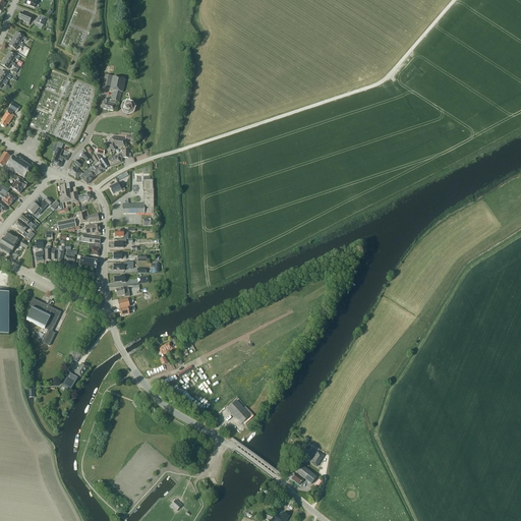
[(20,13),(18,18),(22,20),(30,23),(33,16),(25,13),(24,14),(20,13)]
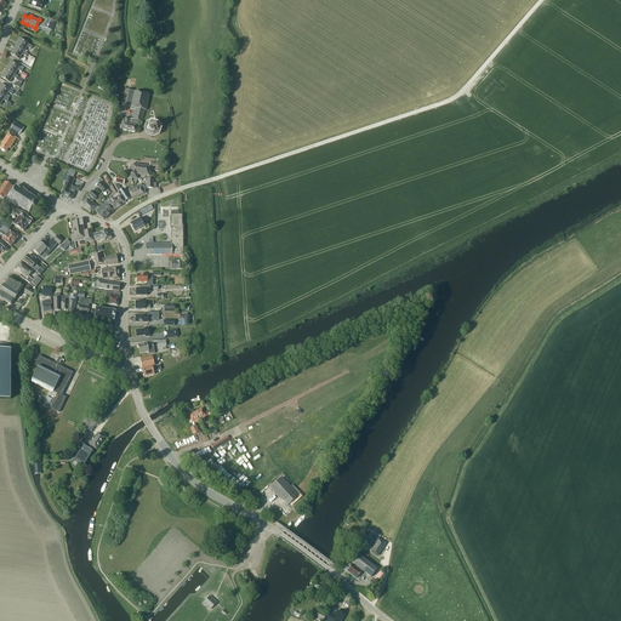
[(49,20),(45,28),(51,30),(55,22),(49,20)]
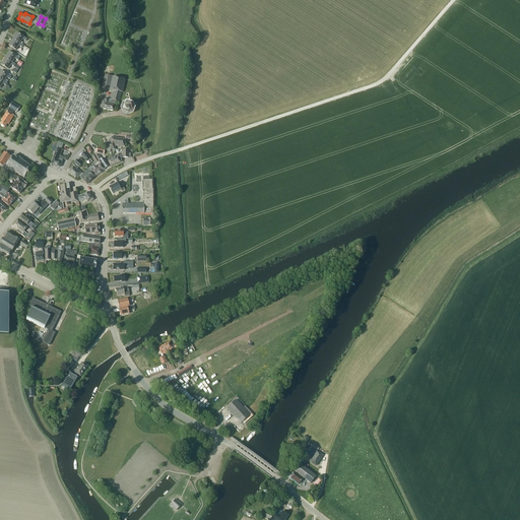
[(16,33),(12,39),(20,44),(22,40),(25,42),(27,40),(16,33)]
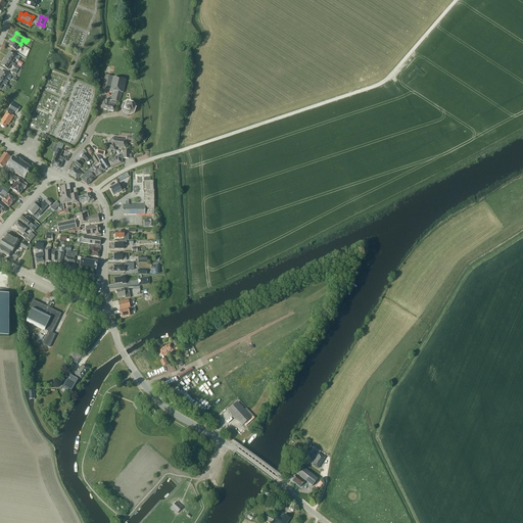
[(20,44),(12,39),(8,46),(16,50),(18,46),(21,48),(24,46),(20,44)]
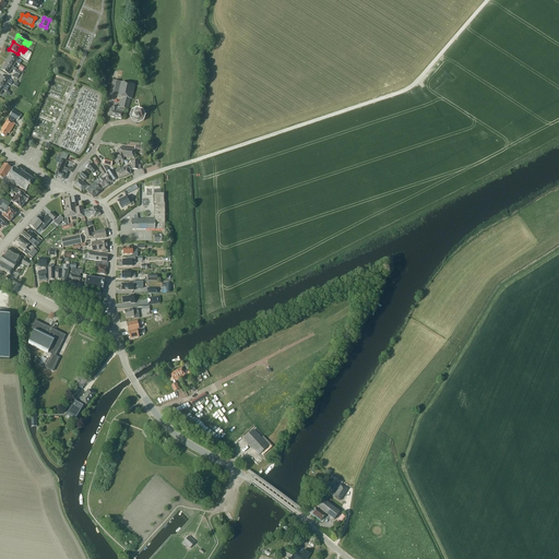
[(10,56),(6,62),(13,68),(15,63),(20,66),(21,63),(10,56)]
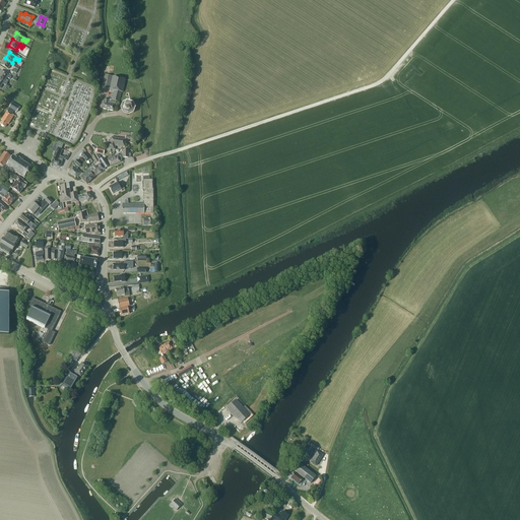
[(12,63),(5,58),(1,65),(8,69),(11,65),(14,67),(15,65),(12,63)]
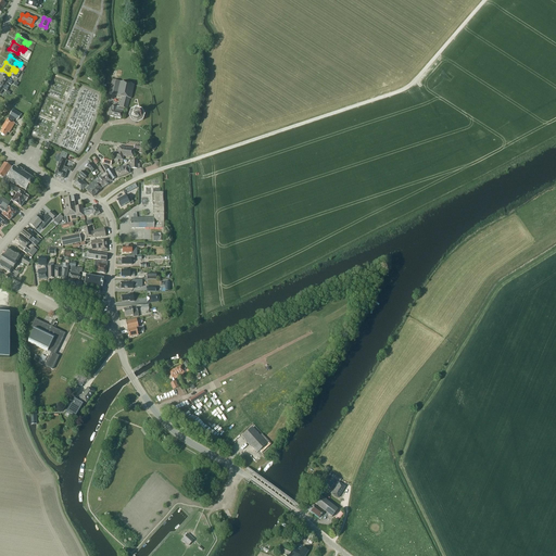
[(1,76),(0,76),(0,85),(4,88),(7,83),(11,85),(12,83),(1,76)]
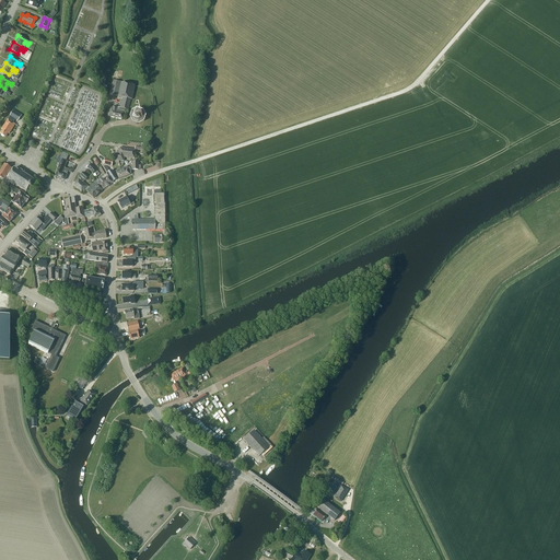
[(109,95),(123,98),(123,103),(121,102),(120,108),(128,109),(131,98),(132,100),(136,85),(113,81),(109,95)]
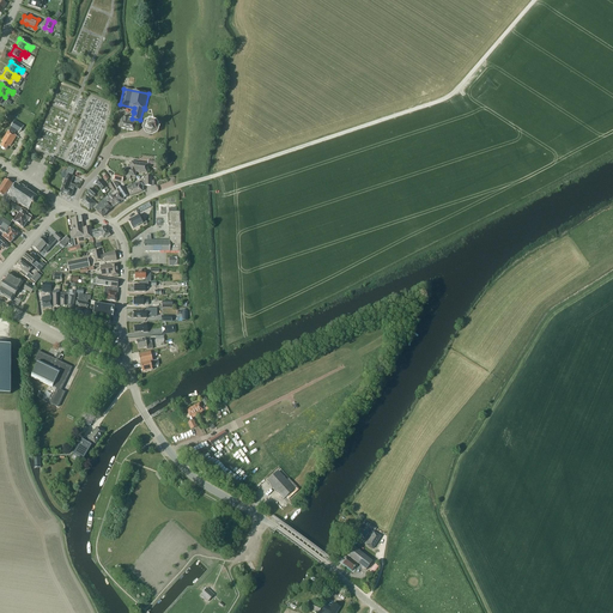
[(121,128),(134,131),(135,121),(128,119),(128,117),(123,116),(123,119),(122,117),(122,122),(121,128)]
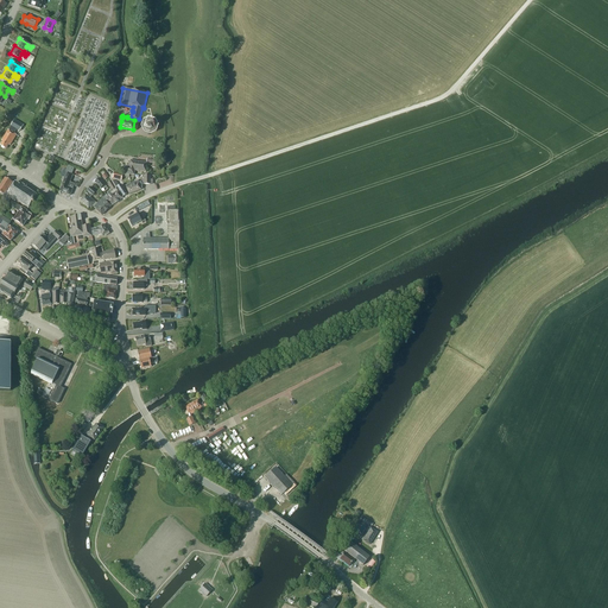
[(8,145),(10,146),(17,135),(14,134),(17,131),(19,132),(24,125),(14,120),(8,131),(8,130),(1,140),(2,141),(0,145),(6,149),(8,145)]
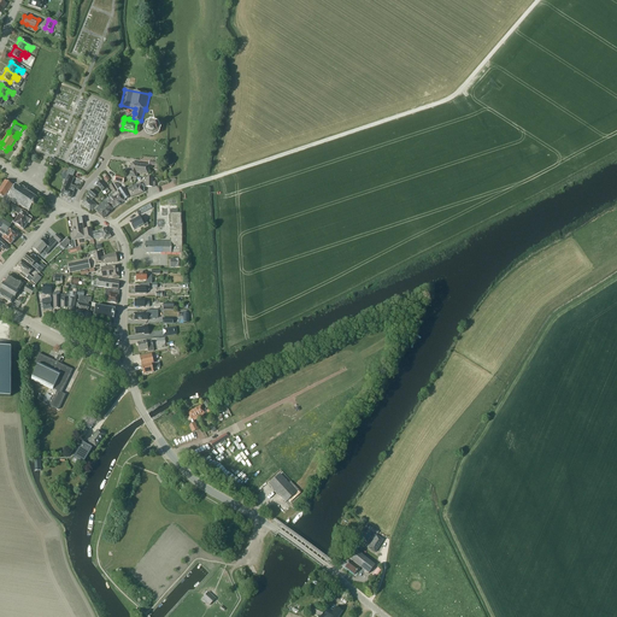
[(156,131),(157,128),(163,125),(162,122),(156,124),(152,123),(148,125),(147,129),(148,133),(152,134),(156,131)]
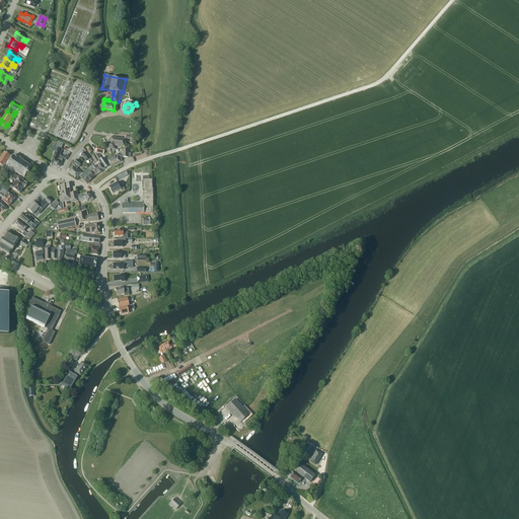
[(105,148),(115,150),(115,146),(125,147),(126,140),(110,137),(109,143),(106,142),(105,148)]
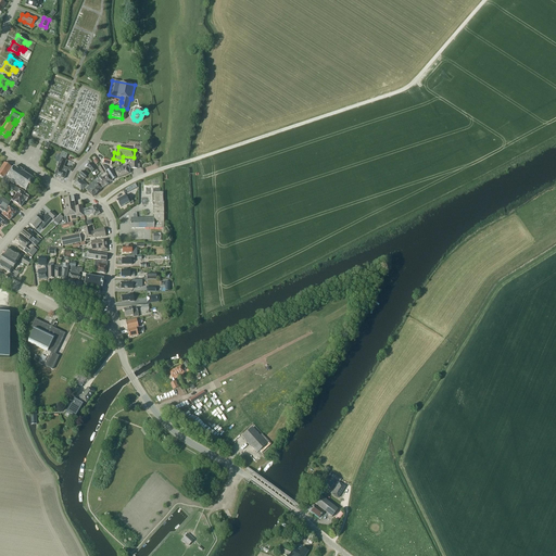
[(65,160),(67,154),(62,151),(60,158),(61,159),(57,169),(54,175),(64,179),(66,173),(67,168),(63,167),(66,160),(65,160)]
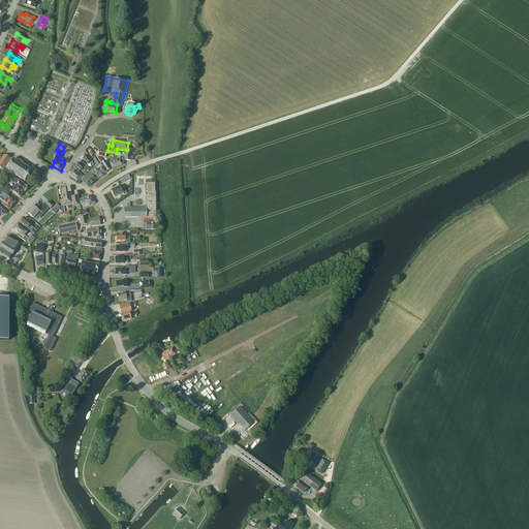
[(120,157),(109,161),(112,169),(123,165),(123,164),(124,163),(123,161),(123,160),(131,160),(131,153),(125,153),(125,157),(120,159),(120,157)]
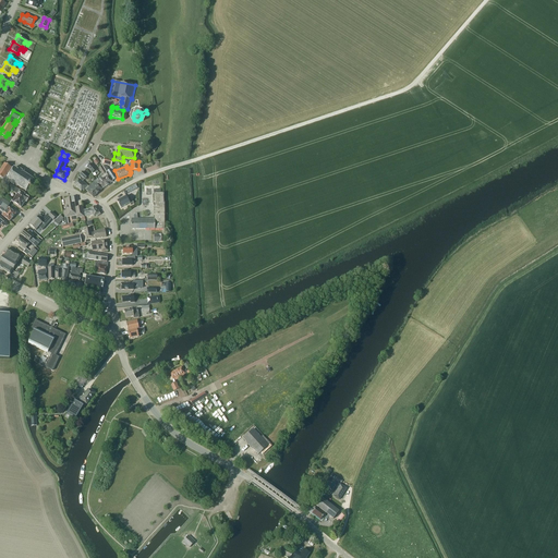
[(17,170),(14,168),(12,171),(11,170),(9,174),(9,176),(8,178),(5,176),(11,168),(10,167),(10,165),(8,164),(7,165),(4,164),(0,169),(0,176),(3,179),(1,183),(7,186),(10,182),(14,185),(14,184),(26,192),(28,189),(29,190),(31,189),(32,187),(33,186),(33,185),(34,183),(32,183),(34,180),(22,172),(23,171),(19,169),(17,170)]
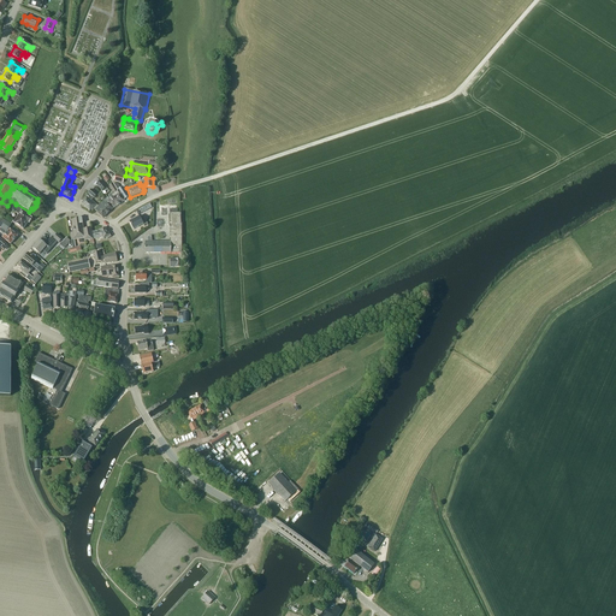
[(106,188),(100,181),(96,184),(102,191),(106,188)]
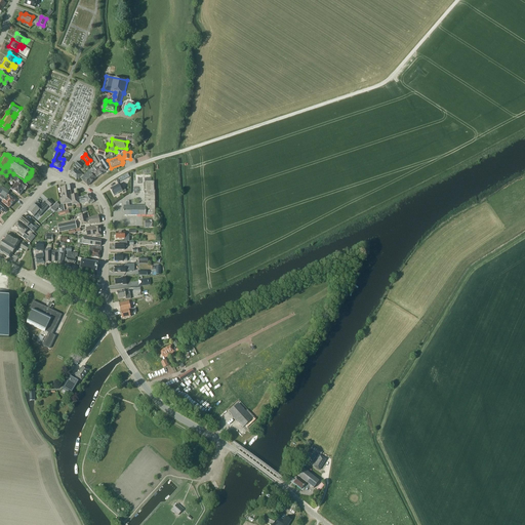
[(97,165),(95,166),(101,174),(106,171),(95,156),(92,158),(97,165)]
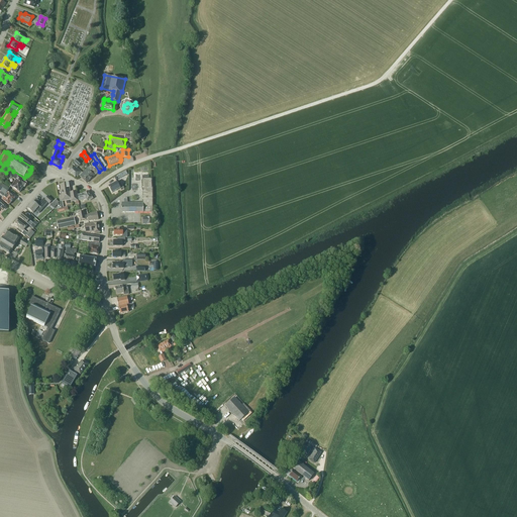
[(99,160),(104,168),(108,166),(103,158),(101,159),(99,154),(95,154),(99,160)]
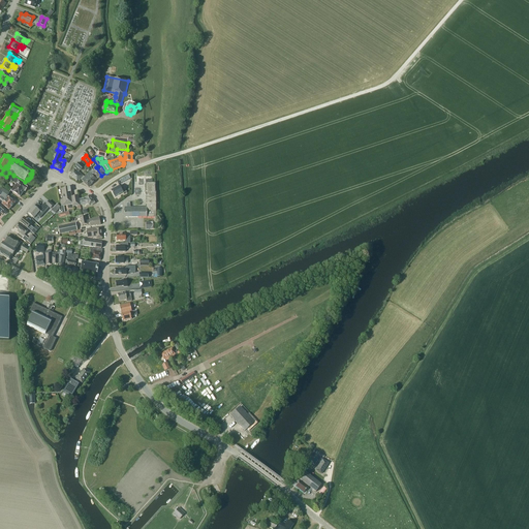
[(79,172),(81,170),(84,167),(79,163),(75,166),(76,166),(75,168),(74,167),(70,173),(71,174),(70,175),(76,181),(79,180),(80,181),(83,176),(79,172)]
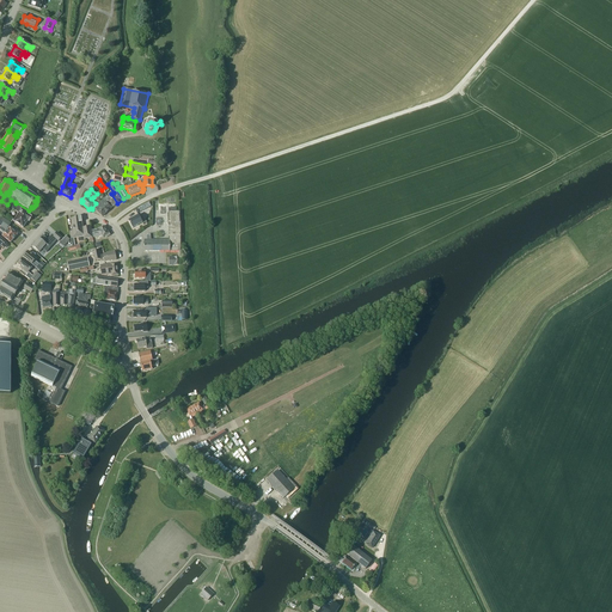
[(105,199),(104,200),(112,207),(117,203),(111,194),(110,193),(108,194),(109,196),(105,199)]
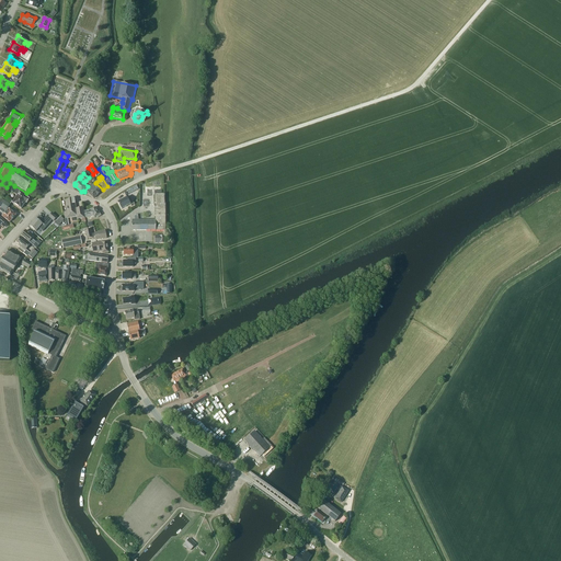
[(103,190),(95,183),(90,187),(91,187),(87,192),(93,198),(103,190)]
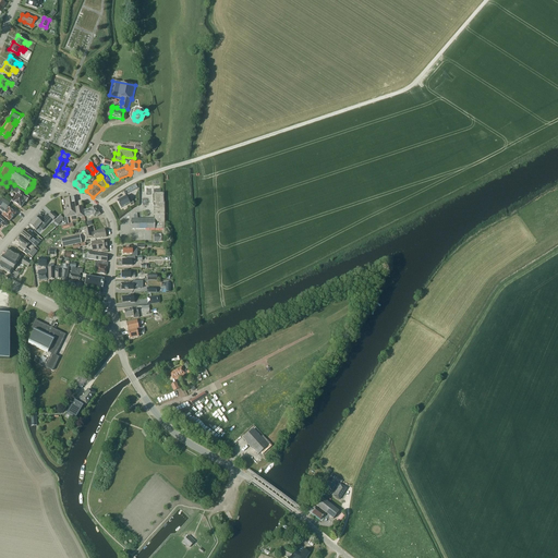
[(15,187),(11,184),(9,189),(13,191),(12,192),(17,195),(12,203),(21,208),(25,202),(26,203),(29,198),(24,195),(25,194),(20,191),(15,187)]
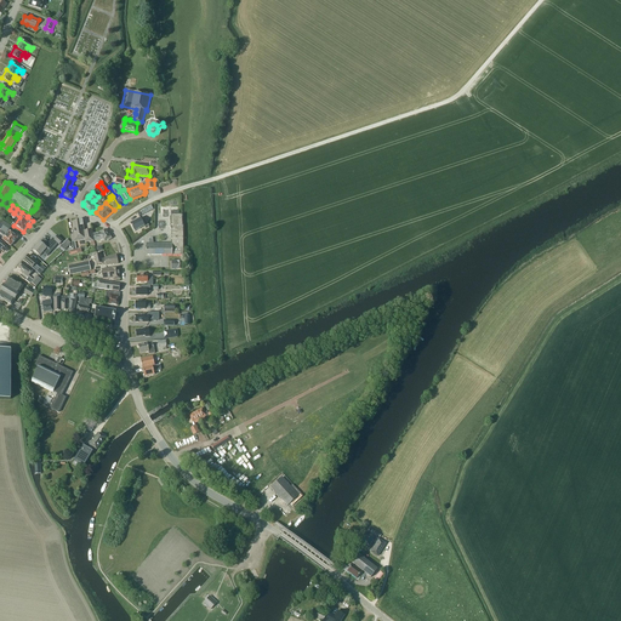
[(183,256),(183,226),(182,226),(182,215),(171,215),(171,239),(172,239),(172,244),(153,244),(153,239),(148,239),(149,244),(146,244),(146,256),(183,256)]
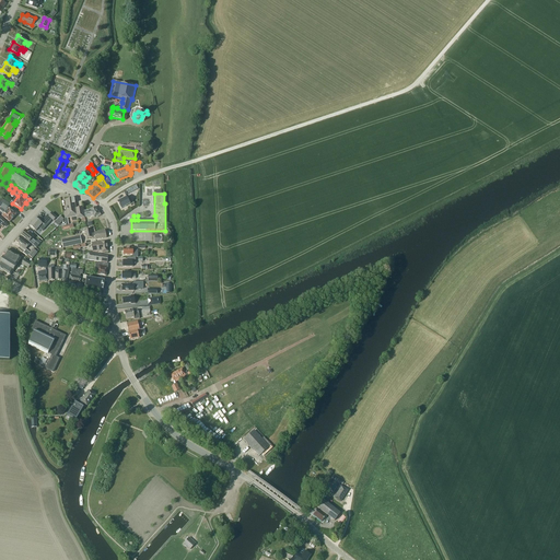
[(117,202),(121,209),(130,205),(131,206),(133,205),(131,198),(128,200),(127,197),(117,202)]
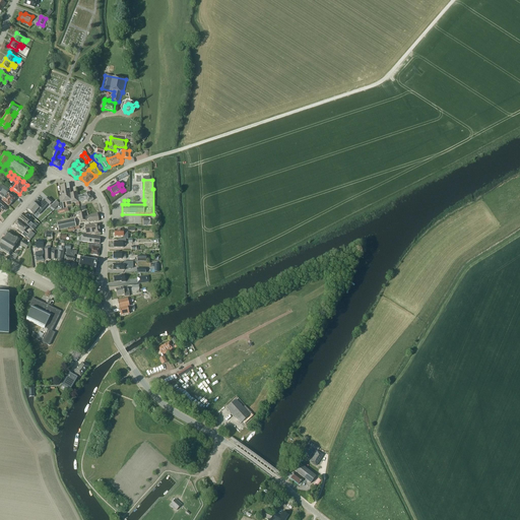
[(9,190),(4,187),(0,184),(0,192),(5,196),(9,190)]
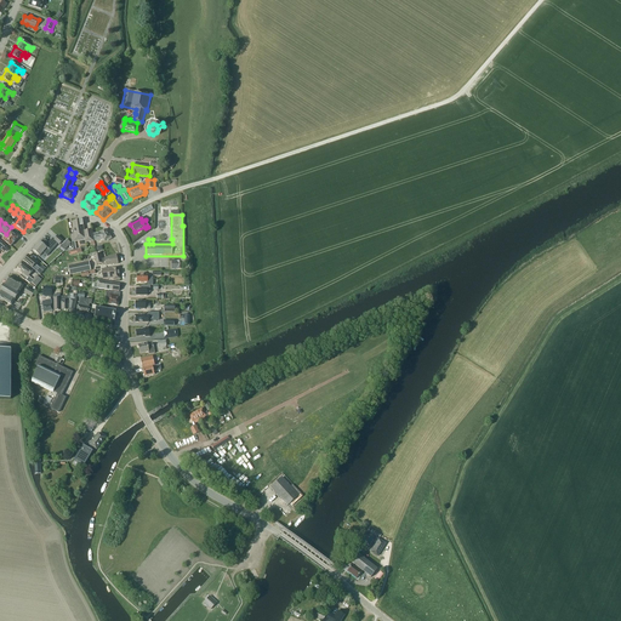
[(84,232),(83,221),(72,222),(74,234),(70,234),(72,243),(85,240),(85,243),(90,241),(91,245),(93,245),(93,241),(92,231),(84,232)]
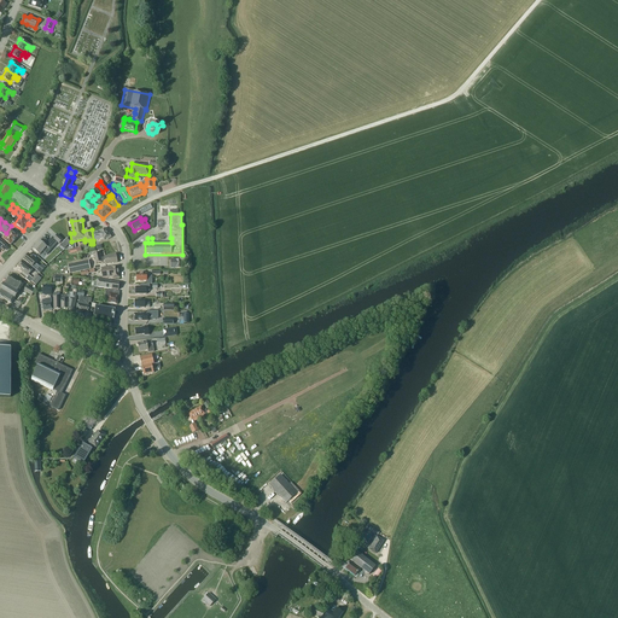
[(100,233),(93,235),(94,240),(103,238),(104,240),(106,238),(108,240),(111,238),(105,228),(99,232),(100,233)]
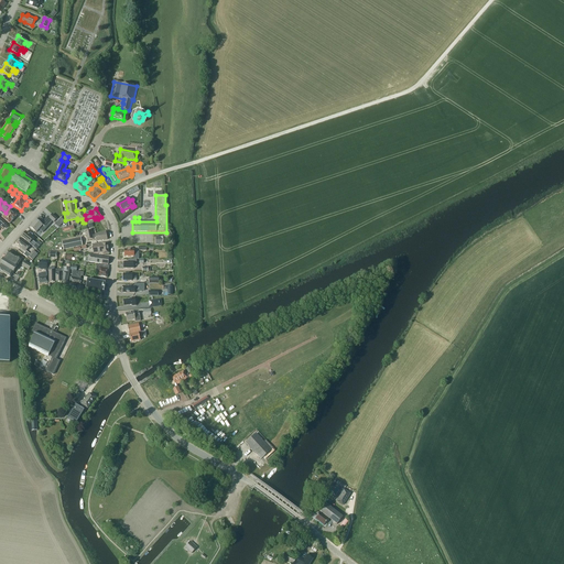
[(17,216),(9,210),(2,218),(9,224),(17,216)]
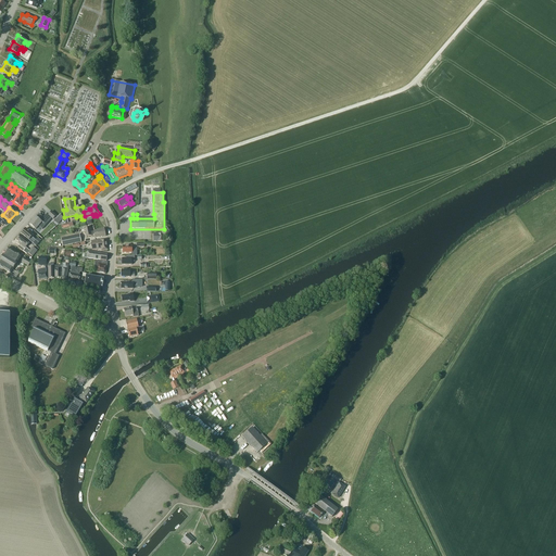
[(52,218),(52,219),(57,216),(51,212),(48,215),(47,214),(43,217),(39,214),(36,217),(29,224),(36,229),(38,226),(42,229),(52,218)]
